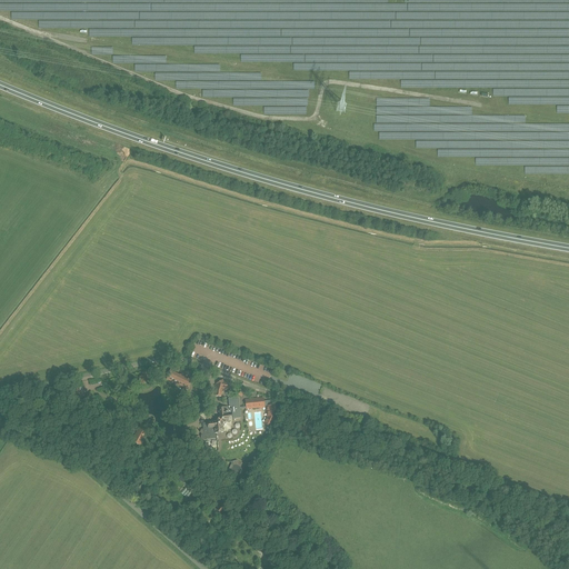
[(170,372),(167,380),(188,389),(188,387),(191,382),(192,382),(193,379),(191,378),(190,380),(182,377),(183,375),(181,373),(180,376),(172,372),(173,370),(171,369),(170,372)]
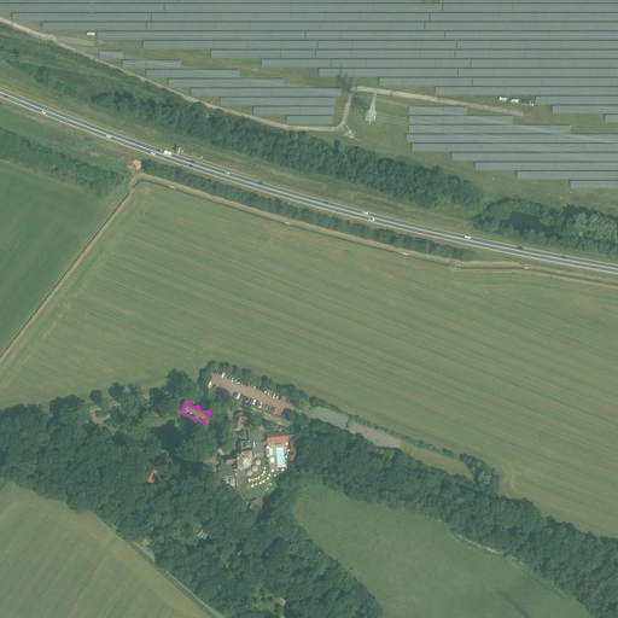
[(243,415),(243,413),(240,414),(240,413),(239,413),(238,414),(237,414),(237,415),(235,417),(237,417),(235,418),(234,430),(240,431),(240,426),(242,426),(243,426),(244,426),(245,425),(246,425),(246,424),(248,423),(255,425),(256,420),(243,415)]
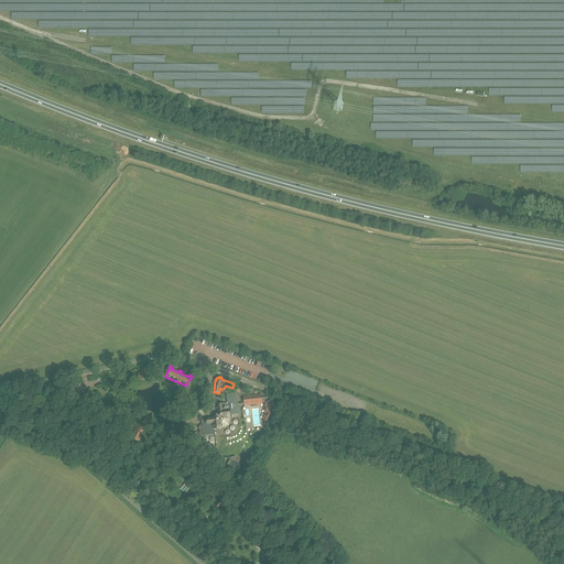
[(226,405),(225,403),(217,404),(218,413),(215,418),(201,420),(202,425),(199,425),(198,427),(199,435),(201,436),(202,436),(213,434),(214,433),(213,430),(221,429),(220,422),(224,419),(230,418),(230,415),(239,414),(238,404),(245,403),(243,402),(237,403),(237,394),(229,396),(225,388),(224,388),(223,389),(228,397),(228,399),(227,399),(228,400),(228,401),(228,403),(231,403),(231,405),(226,407),(226,405)]
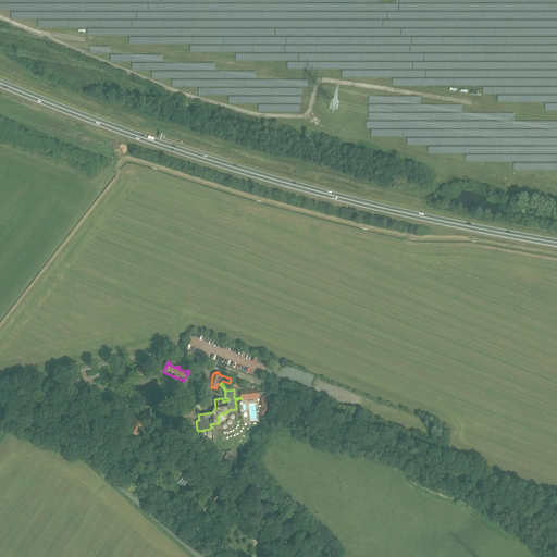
[(263,408),(260,416),(264,418),(270,407),(268,395),(265,395),(265,397),(262,398),(263,408)]
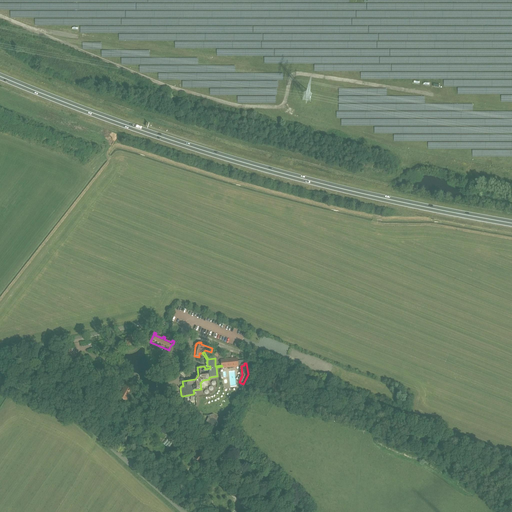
[(128,381),(119,395),(126,399),(134,385),(128,381)]
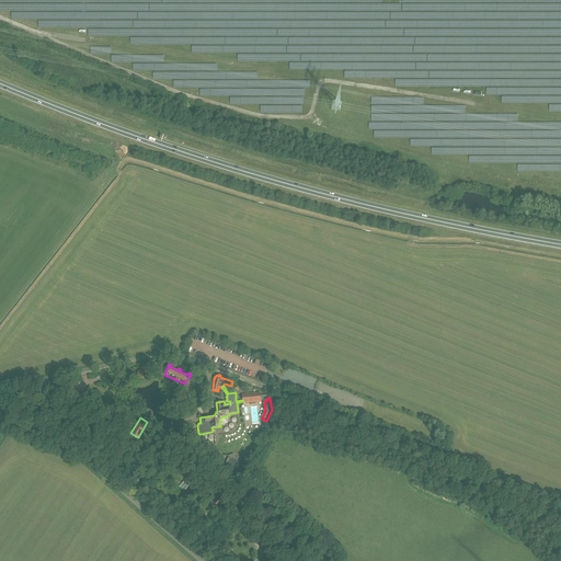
[(213,448),(209,451),(219,460),(221,457),(213,448)]
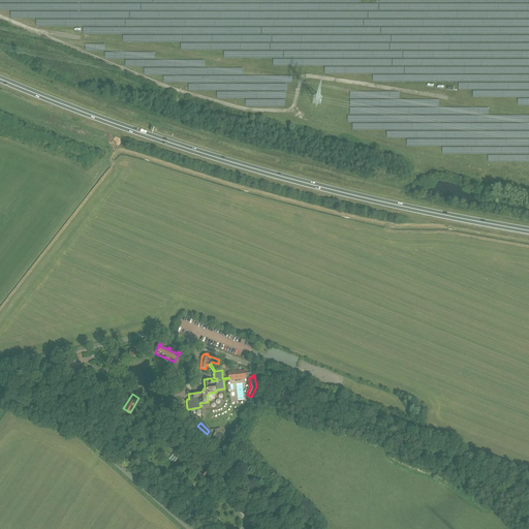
[(220,429),(215,430),(216,431),(213,436),(215,440),(219,442),(223,441),(225,438),(224,434),(225,431),(220,429)]
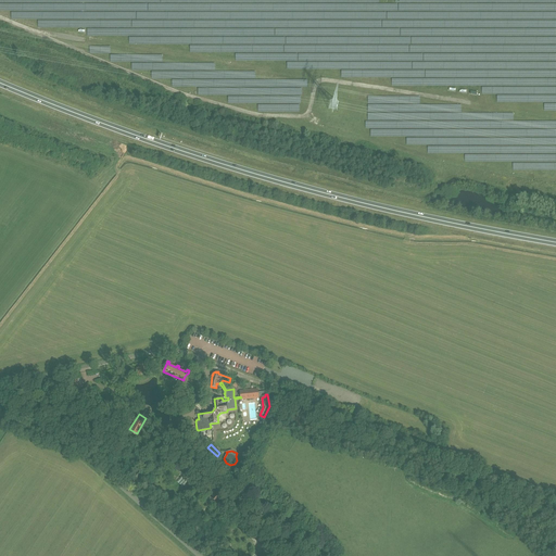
[(182,487),(187,482),(181,477),(179,478),(177,476),(175,480),(177,481),(182,487)]
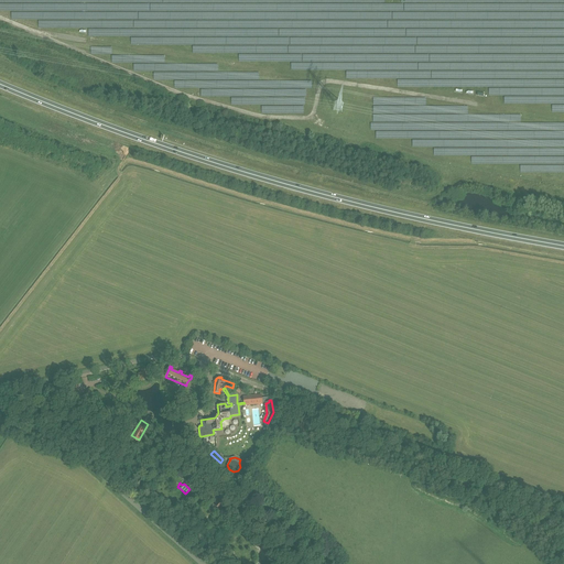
[(220,497),(214,505),(219,509),(227,501),(220,497)]
